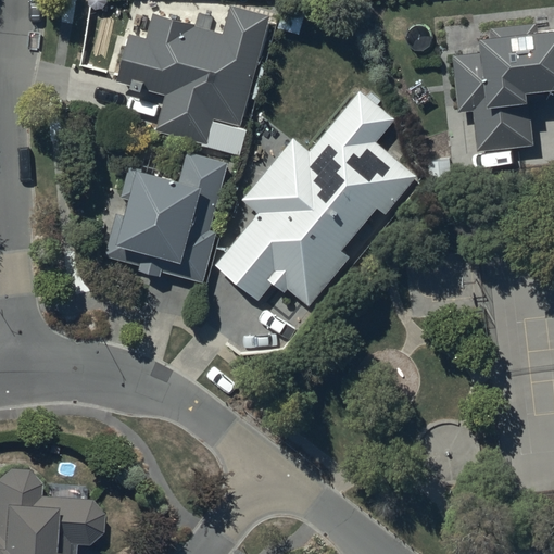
[(222,33),(153,14),(147,41),(129,37),(117,83),(165,96),(155,133),(206,147),(213,120),(239,126),(268,16),(228,7),(222,33)]
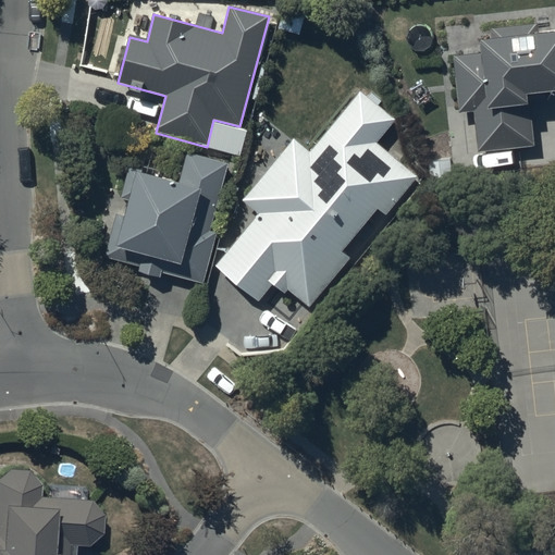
[(482,52),(453,54),(458,114),(472,113),(476,152),(534,148),(529,90),(554,88),(554,29),(539,32),(538,24),(491,27),(491,36),(481,37),(482,52)]
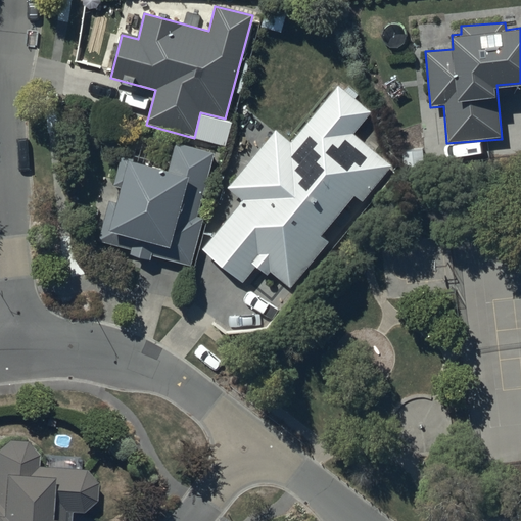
[(226,189),(241,201),(202,249),(242,283),(255,267),(267,275),(270,272),(290,288),(328,242),(320,236),(352,195),(362,202),(390,167),(353,137),(371,115),(353,101),(359,95),(341,81),(290,142),(275,130),(226,189)]
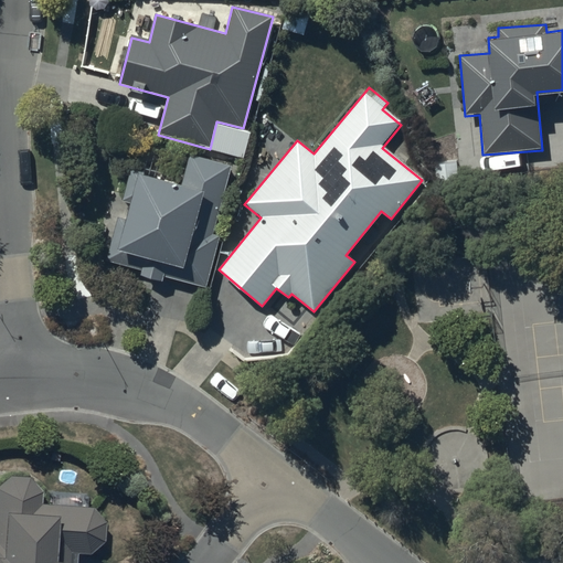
[(190,155),(181,183),(130,169),(121,201),(130,203),(125,220),(117,218),(105,261),(205,289),(221,236),(212,234),(232,167),(190,155)]
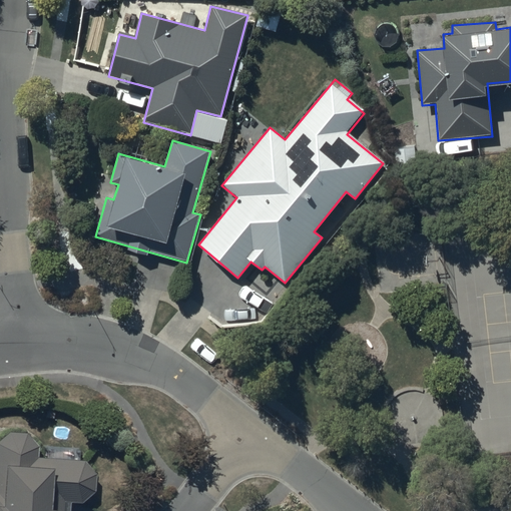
[(65,510),(66,505),(78,506),(79,505),(80,504),(82,503),(83,503),(84,501),(85,500),(86,499),(87,498),(88,497),(89,495),(90,494),(91,492),(91,491),(92,490),(92,488),(92,486),(92,485),(92,483),(92,482),(92,480),(92,479),(92,477),(91,475),(91,474),(90,472),(89,471),(89,470),(88,468),(87,467),(86,466),(84,465),(83,464),(82,463),(81,462),(79,461),(34,460),(34,448),(34,447),(33,445),(32,444),(31,443),(31,442),(29,441),(28,440),(27,439),(26,439),(25,438),(24,437),(23,437),(21,436),(20,436),(19,435),(17,435),(16,435),(15,435),(13,435),(12,435),(10,435),(9,435),(8,436),(6,436),(5,436),(4,437),(3,437),(1,438),(0,439),(0,510),(65,510)]
